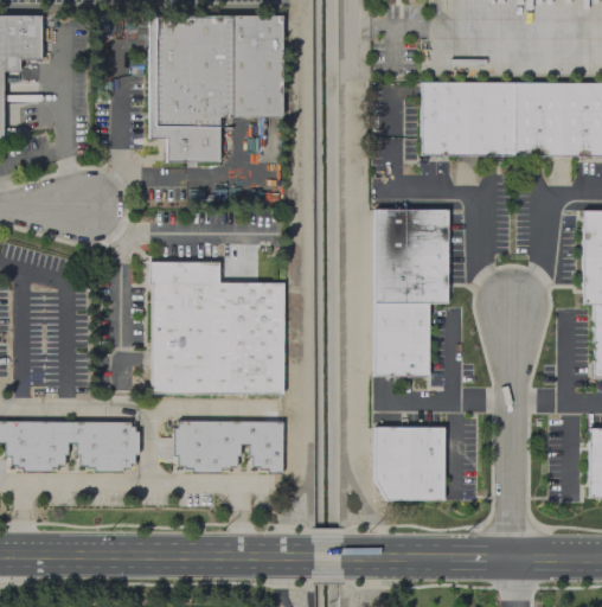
[(151,12),(283,14),(282,117),(219,117),(218,161),(166,161),(166,138),(149,138),(151,12)]
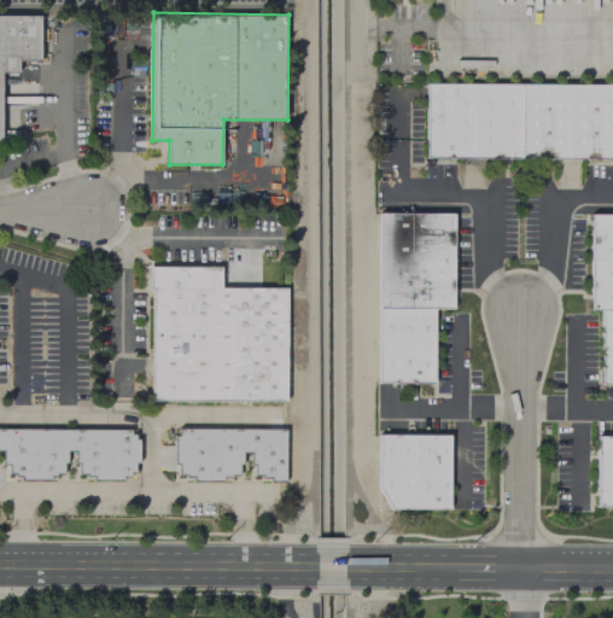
[(0,15),(42,15),(42,60),(21,60),(21,73),(4,73),(4,143),(0,141),(0,15)]
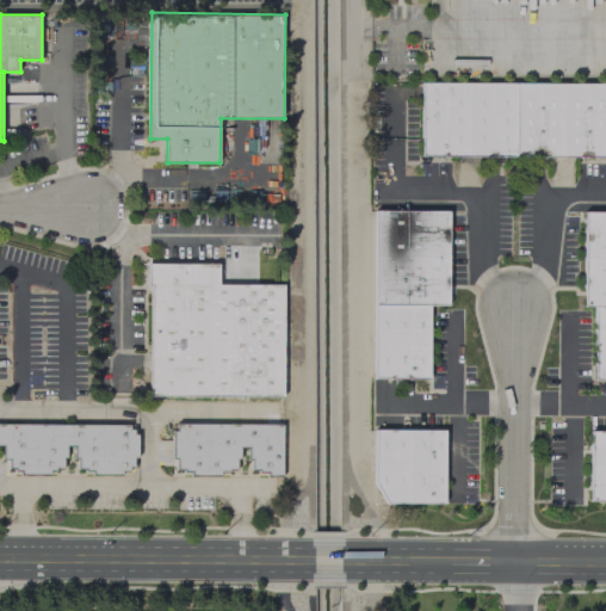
[(521,85),(428,84),(427,153),(521,154),(521,85)]
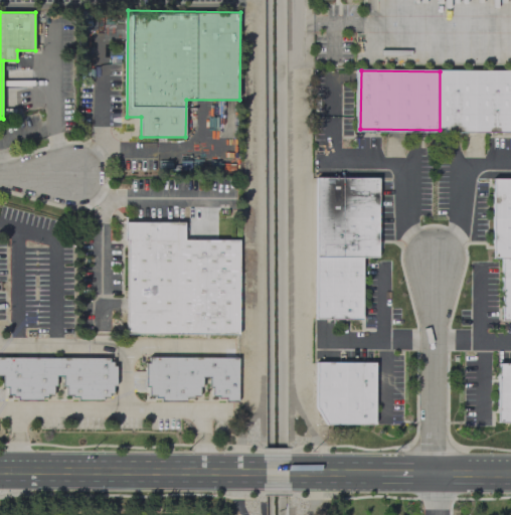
[(440,130),(510,130),(510,71),(440,71),(440,130)]
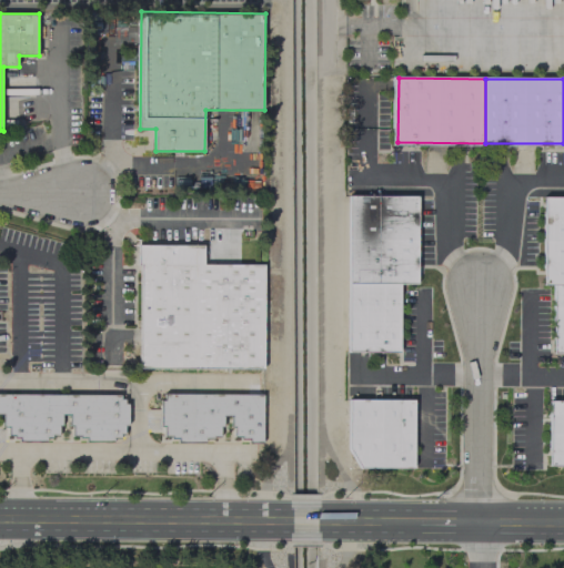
[(354,198),(354,283),(403,283),(421,283),(421,198),(354,198)]
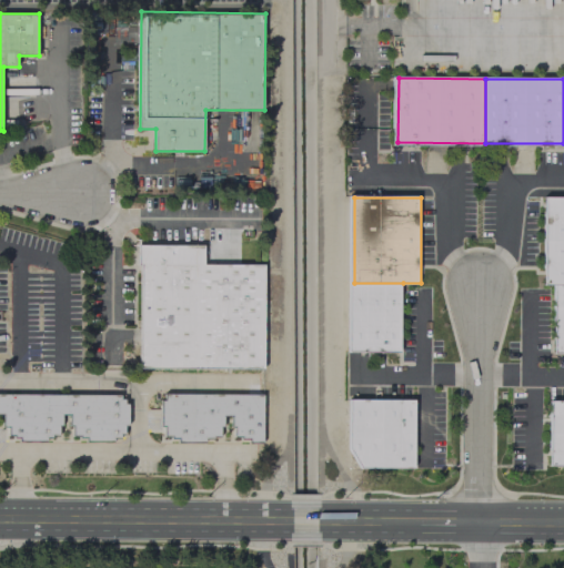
[(563,198),(551,198),(550,283),(563,283),(563,198)]
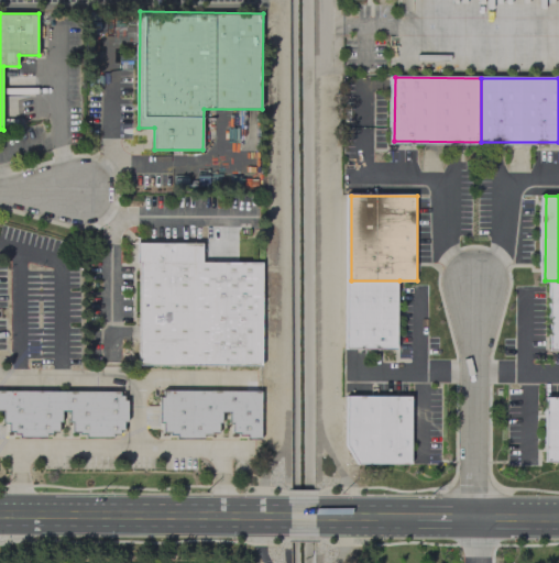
[(139,242),(204,243),(204,261),(263,262),(262,365),(141,364),(142,262),(139,262),(139,242)]
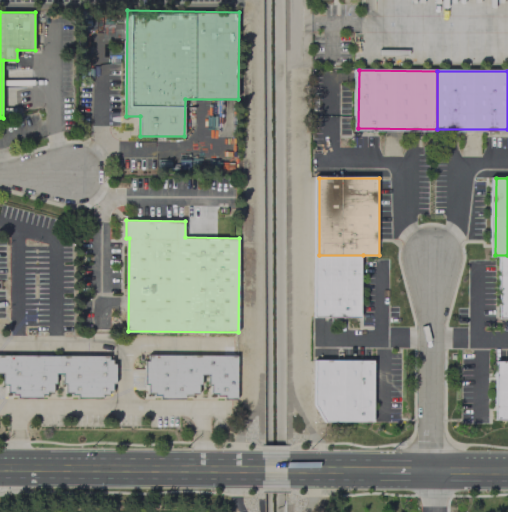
[(319,255),(319,316),(363,316),(363,255),(319,255)]
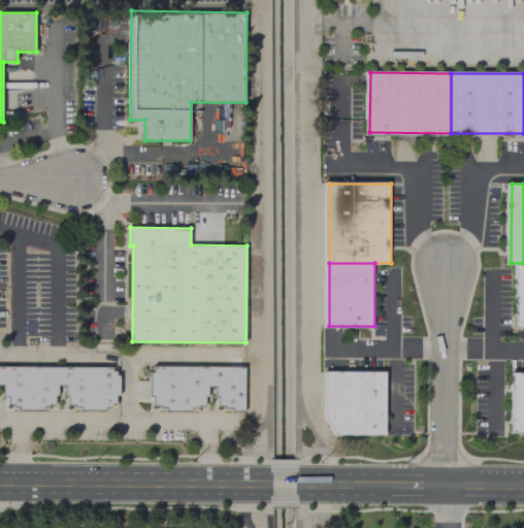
[(0,365),(113,366),(113,370),(118,370),(118,374),(121,374),(121,395),(118,395),(118,403),(113,403),(113,407),(107,407),(107,410),(82,410),(82,407),(75,407),(75,405),(69,405),(69,396),(67,396),(67,386),(59,386),(59,395),(56,395),(56,404),(50,404),(50,406),(44,406),(44,409),(20,409),(20,406),(14,406),(14,404),(10,404),(10,396),(5,396),(5,384),(0,384),(0,365)]
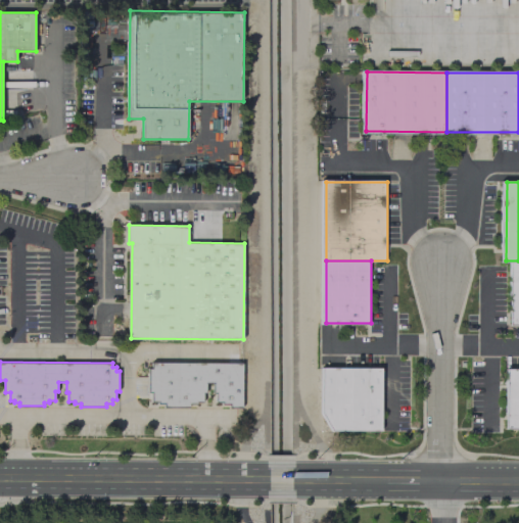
[(149,368),(153,368),(153,362),(244,362),(244,409),(229,409),(229,405),(223,405),(223,402),(217,402),(217,393),(215,393),(215,382),(206,382),(206,392),(204,392),(204,402),(198,402),(198,403),(190,403),(191,407),(166,407),(166,403),(158,403),(158,401),(153,401),(153,392),(149,392),(149,368)]
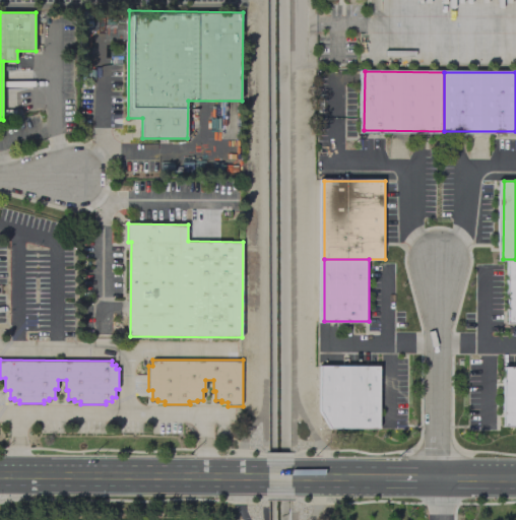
[(324,368),(382,369),(383,429),(336,428),(324,410),(324,368)]
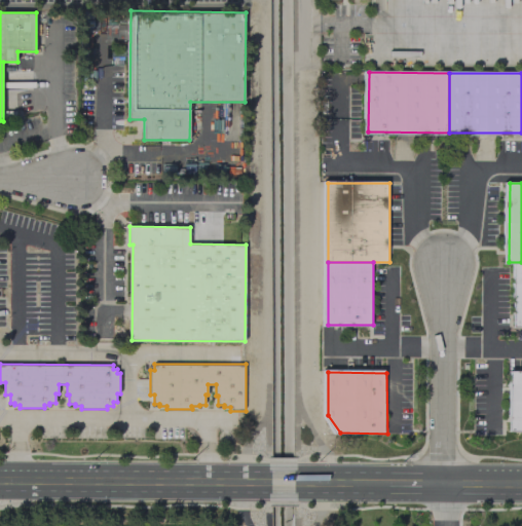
All buildings are outlined.
